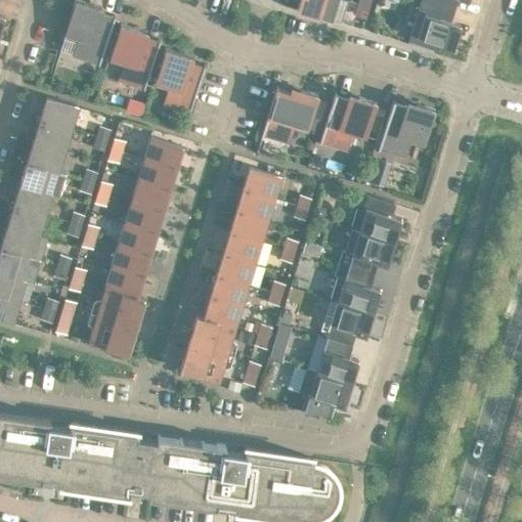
[(67,35),(80,39),(75,56),(100,64),(99,67),(100,67),(116,16),(115,15),(114,17),(94,11),(95,6),(77,0),(67,35)]
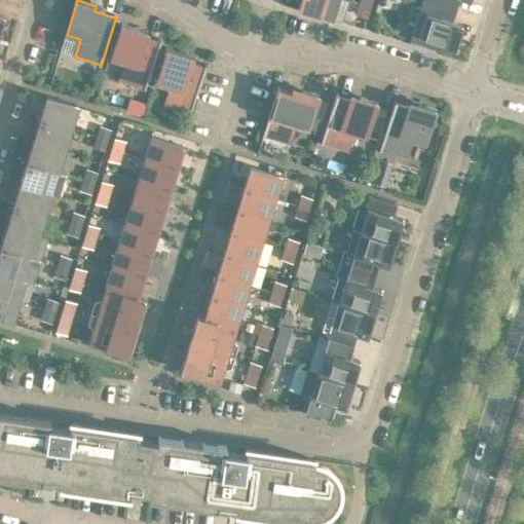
[(301,0),(299,10),(334,21),(339,0),(301,0)]
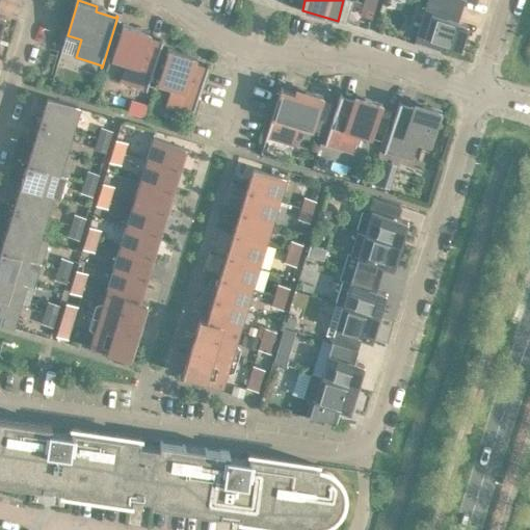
[(365,0),(364,5),(375,8),(377,0),(365,0)]
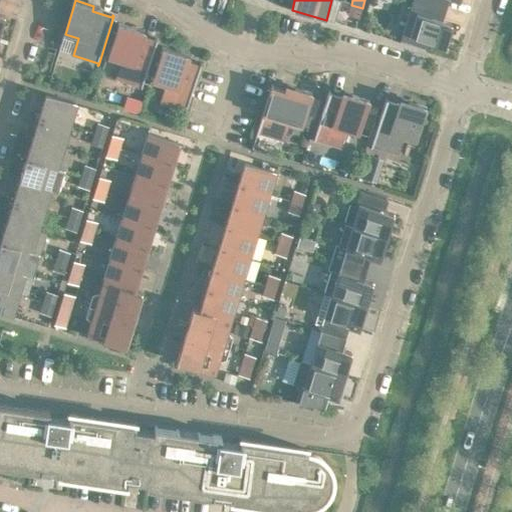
[(415,0),(402,43),(425,50),(427,42),(445,48),(452,25),(442,21),(446,10),(419,2),(420,1),(417,0),(415,0)]
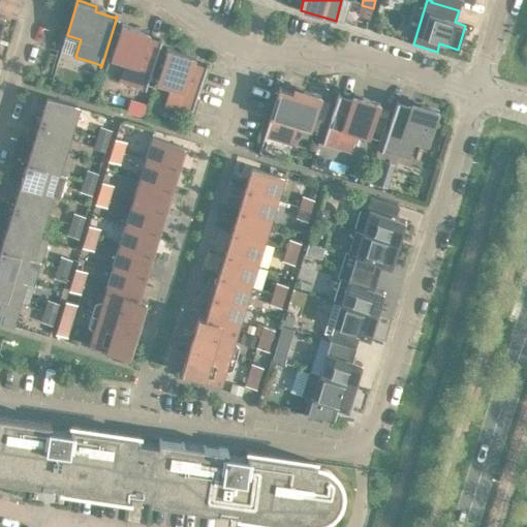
[(431,0),(432,1),(431,2),(459,10),(461,0),(469,0),(473,1),(472,0),(431,0)]
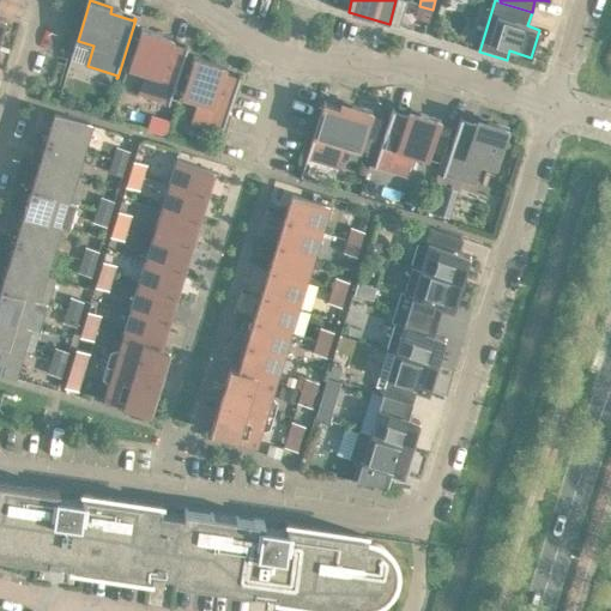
[(433,10),(419,6),(416,18),(429,22),(433,10)]
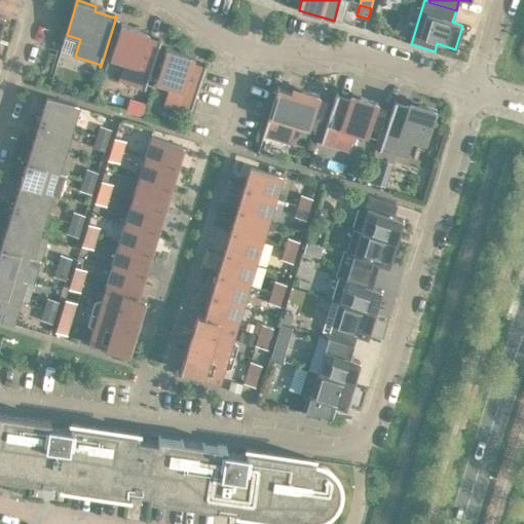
[(141,31),(122,25),(112,60),(125,64),(120,81),(146,89),(145,91),(146,91),(161,40),(160,40),(159,42),(139,35),(141,31)]
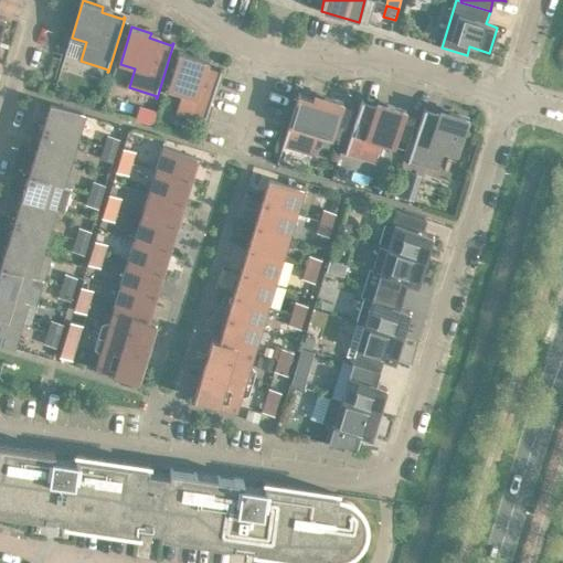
[(177,114),(205,123),(222,70),(221,70),(220,71),(198,64),(200,59),(180,53),(168,91),(183,95),(177,114)]
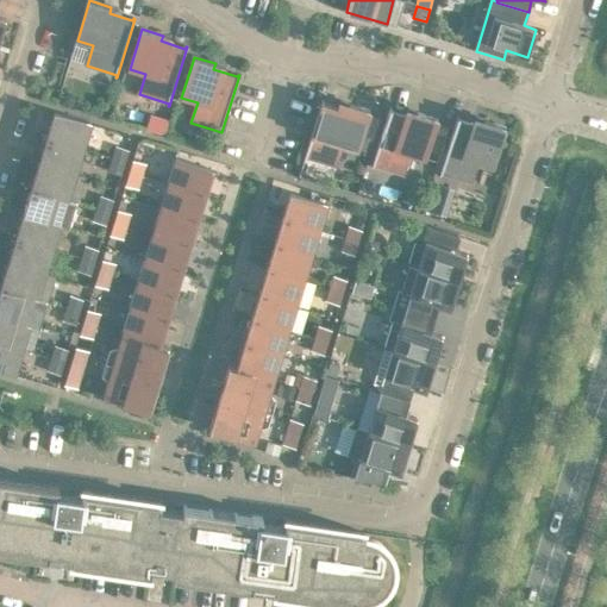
[(306,158),(307,158),(337,168),(343,146),(358,151),(370,111),(350,105),(348,111),(324,104),(325,101),(323,101),(306,158)]
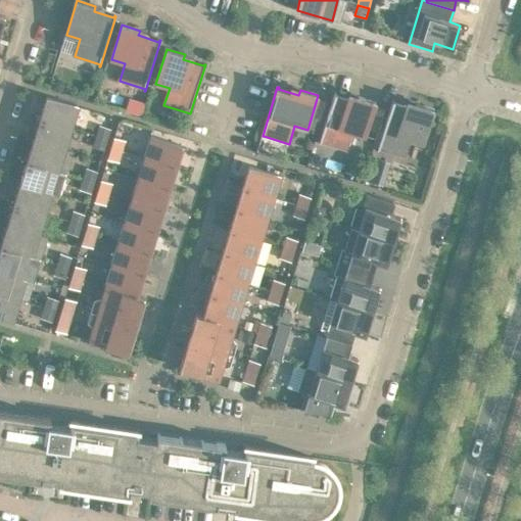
[(336,94),(335,94),(320,144),(321,145),(321,143),(347,150),(352,133),(366,137),(376,102),(358,97),(357,102),(336,96),(336,94)]
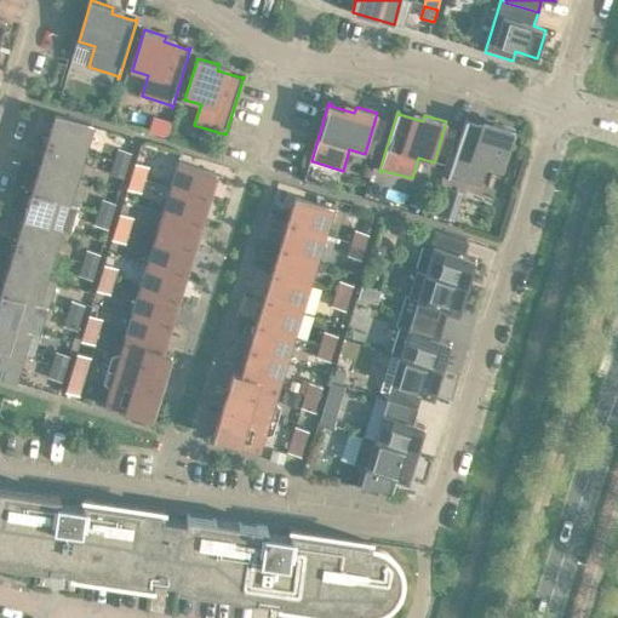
[(56,115),(49,142),(86,154),(93,129),(102,131),(103,130),(56,115)]
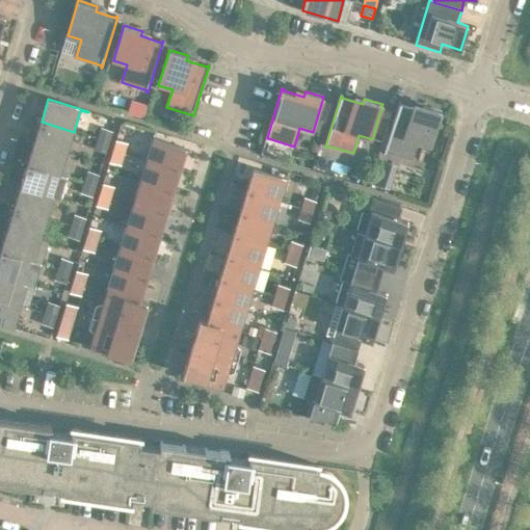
[(401,103),(400,103),(386,155),(387,153),(413,161),(418,142),(431,147),(442,111),(423,106),(422,111),(401,104),(401,103)]
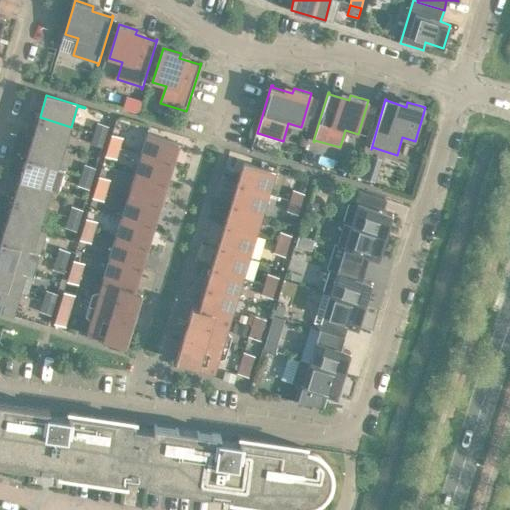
[(71,127),(40,117),(33,138),(65,148),(65,147),(71,127)]
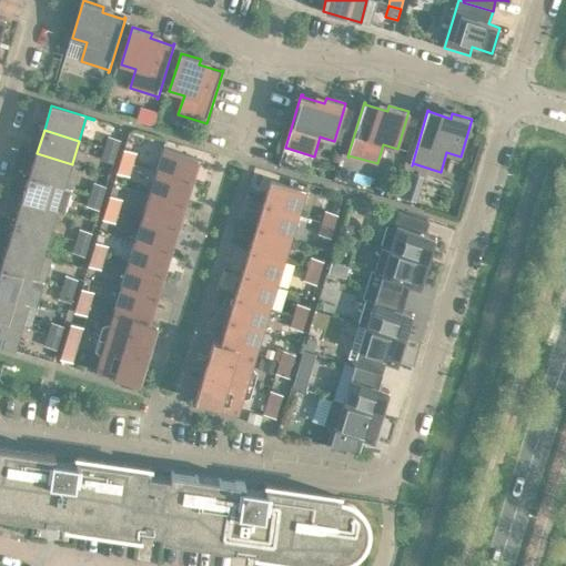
[(105,149),(117,152),(121,141),(109,137),(105,149)]
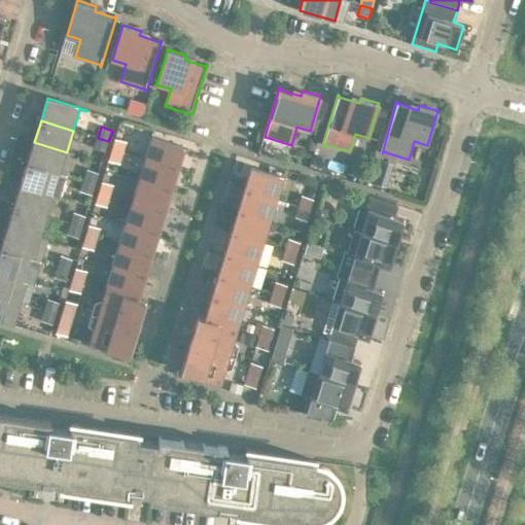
[(108,141),(98,138),(94,149),(105,152),(108,141)]
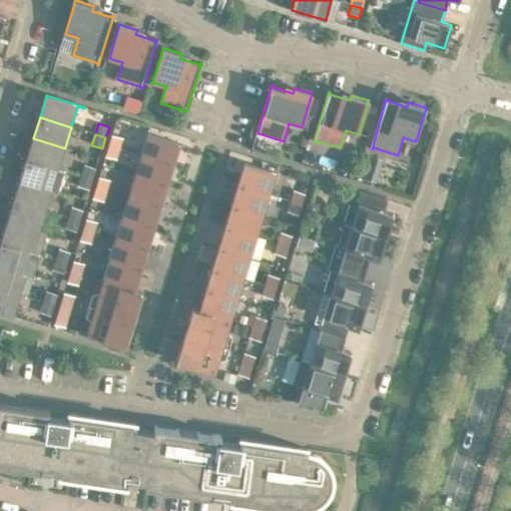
[(148,134),(141,155),(173,165),(179,143),(148,134)]
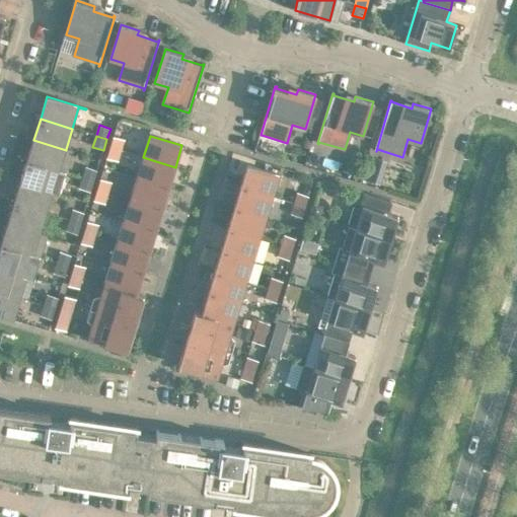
[(111,148),(122,151),(125,141),(114,137),(111,148)]
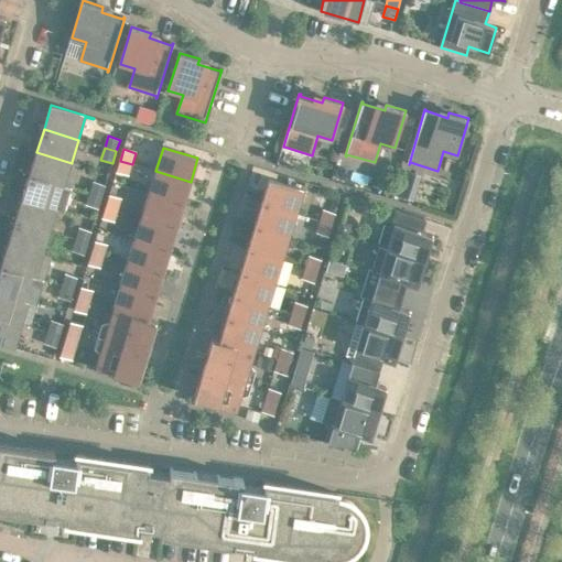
[(79,164),(72,162),(72,163),(36,152),(30,175),(72,188),(79,164)]
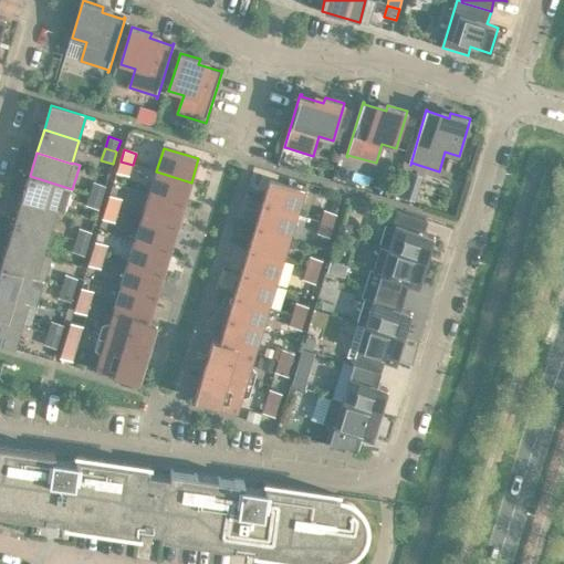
[(133,165),(121,162),(117,174),(129,177),(133,165)]
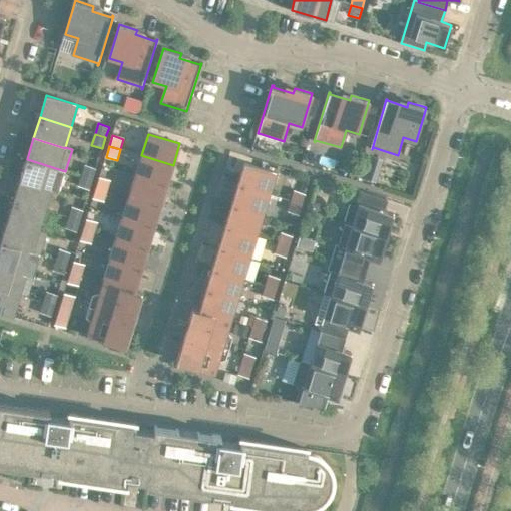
[(141,155),(135,176),(166,186),(173,165),(141,155)]
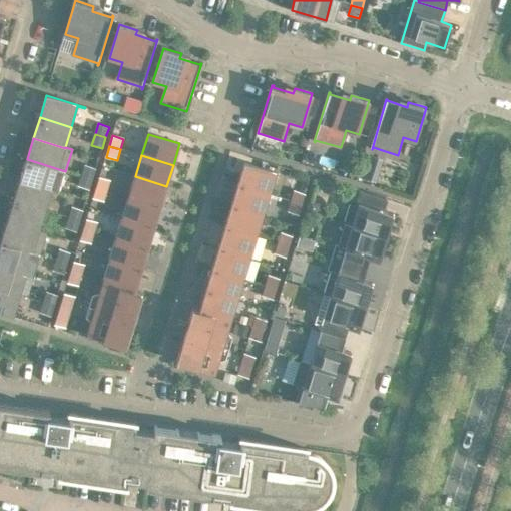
[(65,171),(27,159),(20,180),(52,189),(52,190),(59,192),(65,171)]
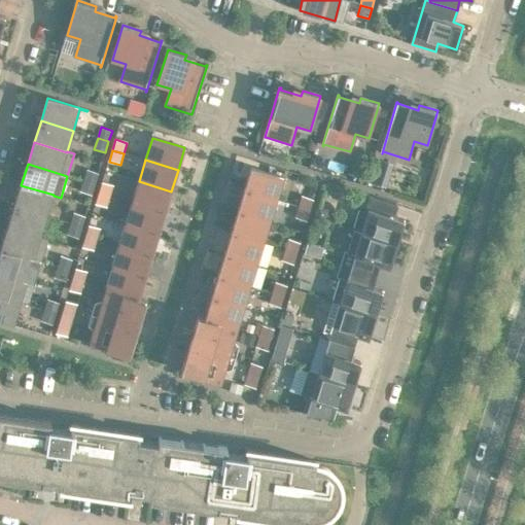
[(251,168),(245,190),(277,200),(284,178),(251,168)]
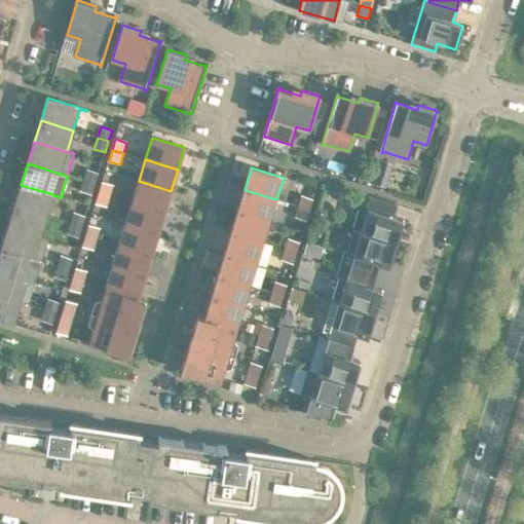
[(84,181),(96,184),(99,173),(87,170),(84,181)]
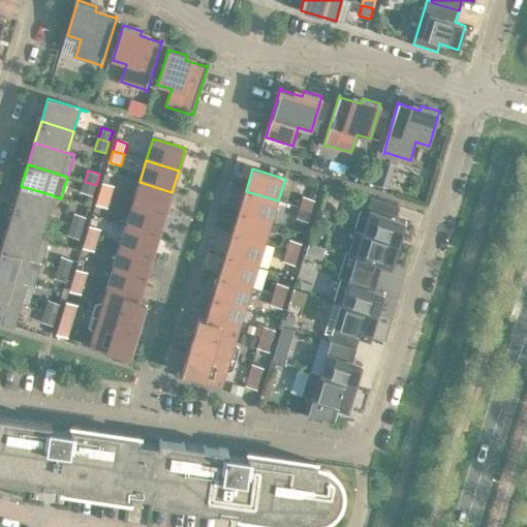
[(96,185),(85,182),(82,192),(93,196),(96,185)]
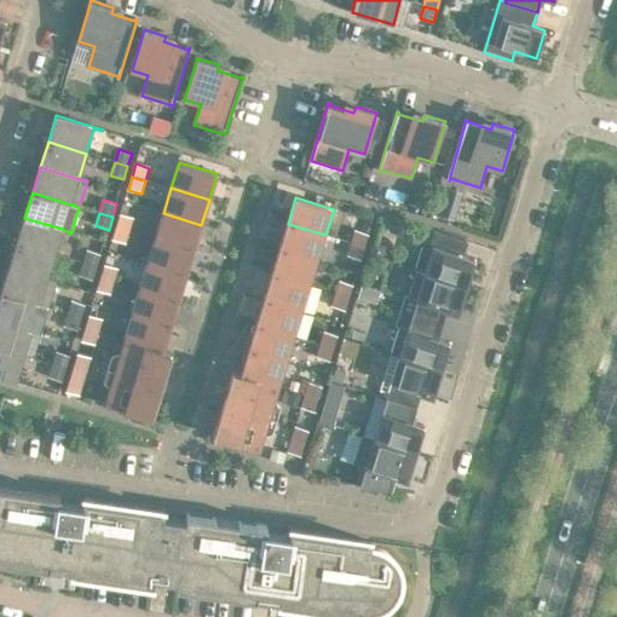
[(163,213),(156,238),(194,251),(201,225),(163,213)]
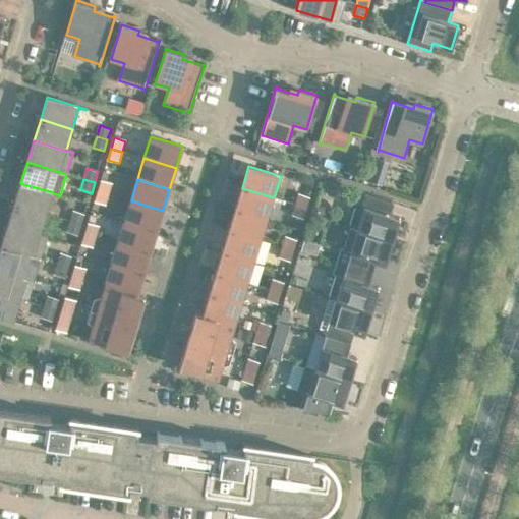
[(98,191),(109,194),(112,183),(102,180),(98,191)]
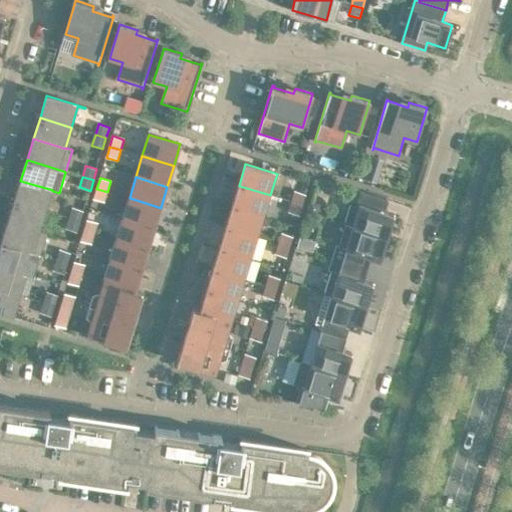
[(46,211),(52,191),(52,190),(20,181),(14,202),(46,211)]
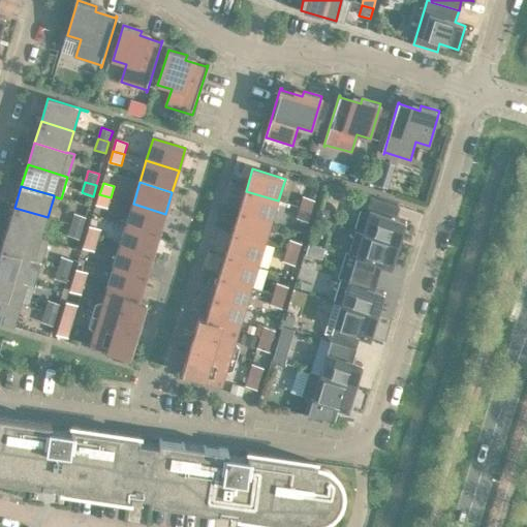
[(239,213),(272,222),(278,200),(246,191),(239,213)]
